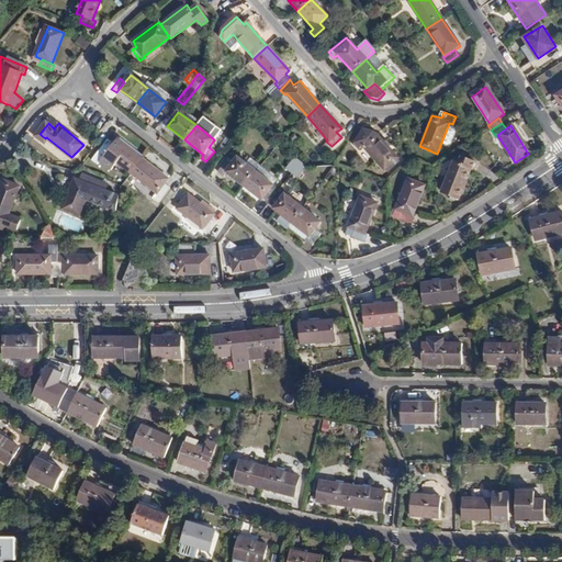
[(368,138),(364,133),(355,143),(359,147),(362,146),(384,170),(397,158),(374,134),(368,138)]
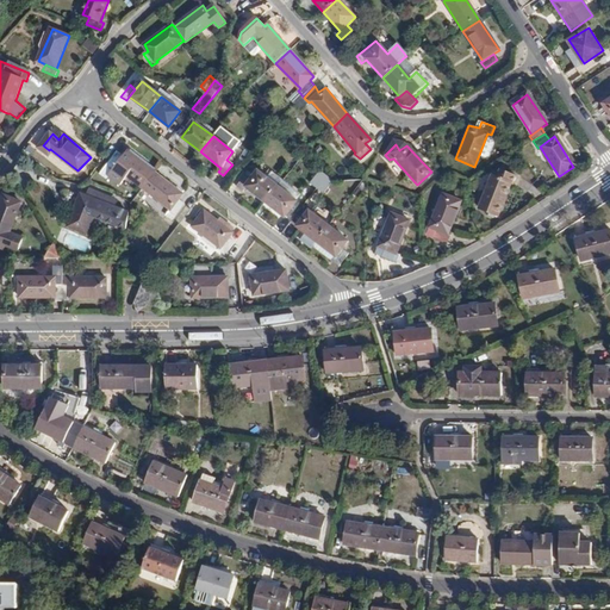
[(114,165),(122,155),(116,150),(106,162),(112,167),(114,165)]
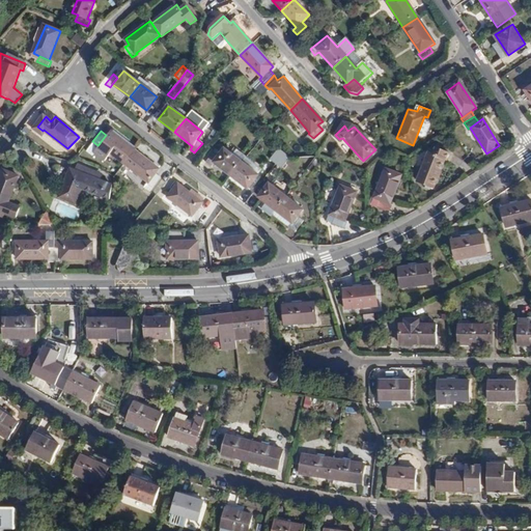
[(109,131),(106,135),(100,143),(123,163),(134,149),(109,131)]
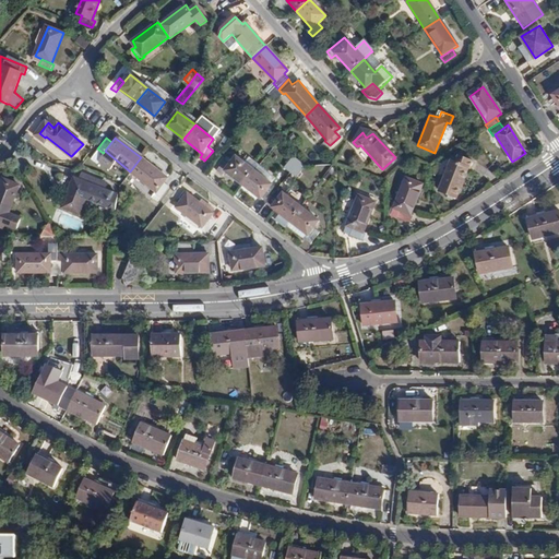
[(166,177),(141,157),(130,171),(155,191),(162,182),(166,177)]
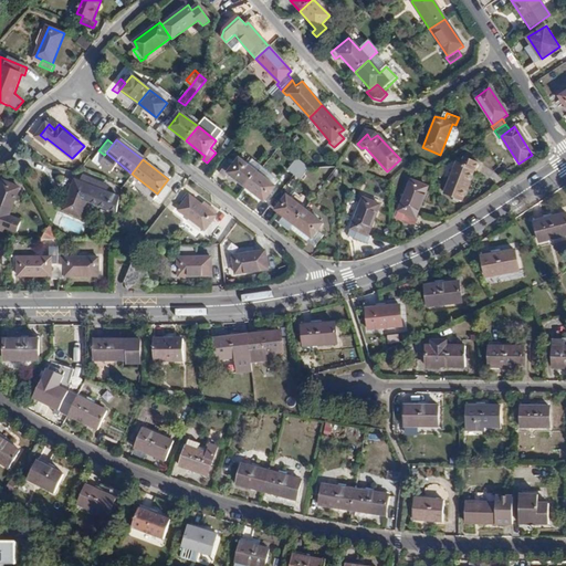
[(228,161),(219,173),(226,178),(229,174),(245,187),(258,174),(240,159),(233,166),(228,161)]
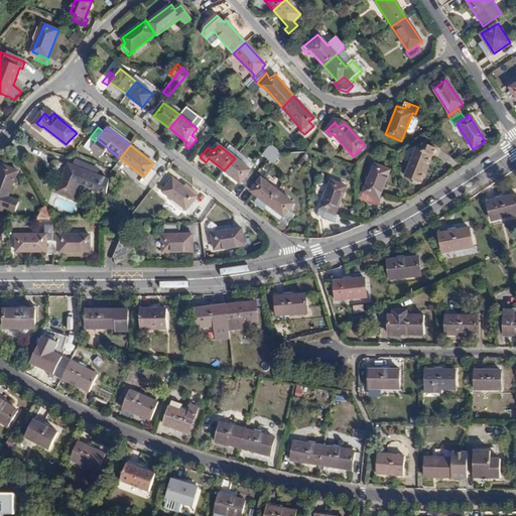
[(271,145),(262,156),(267,160),(276,149),(271,145)]
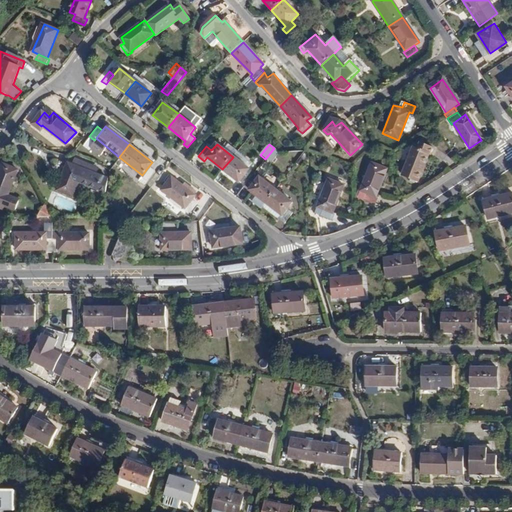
[(413,149),(401,176),(417,182),(428,155),(431,156),(433,150),(422,145),(419,151),(413,149)]
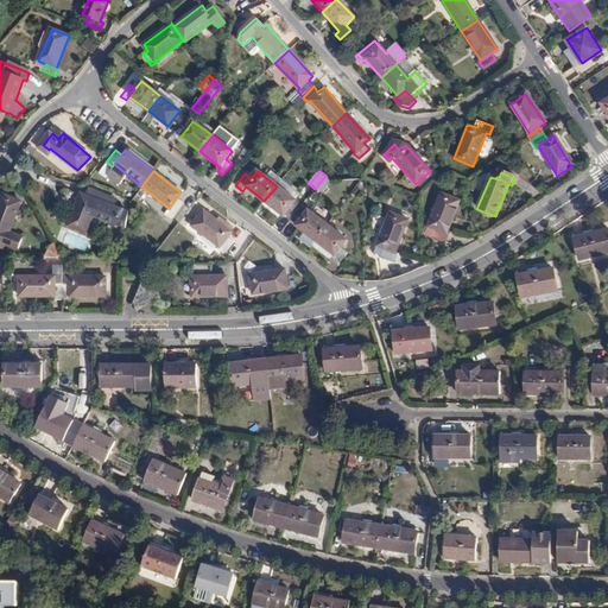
[(330,181),(325,176),(315,189),(321,194),(330,181)]
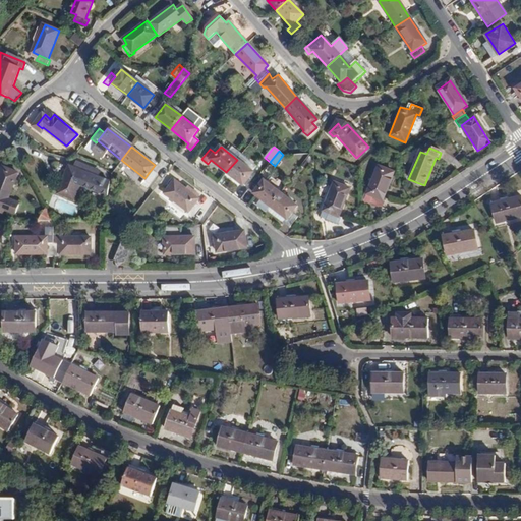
[(253,172),(237,160),(226,172),(242,185),(253,172)]
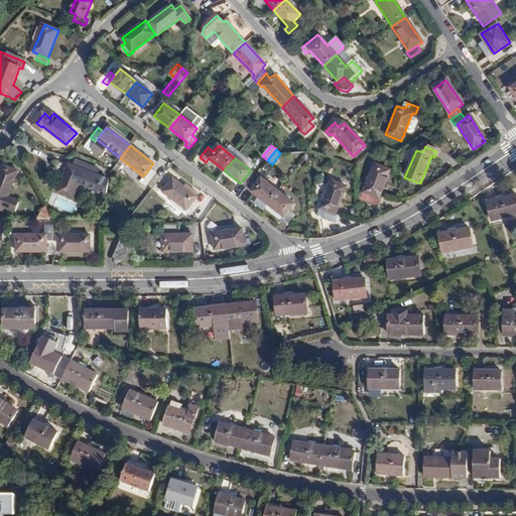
[(76,166),(70,164),(58,191),(74,198),(80,182),(107,194),(109,179),(97,175),(100,168),(89,164),(79,160),(76,166)]
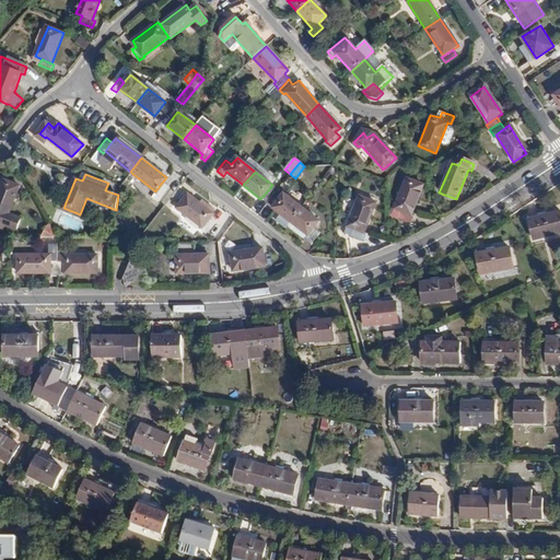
[(20,186),(3,178),(0,186),(0,228),(2,229),(4,224),(16,230),(22,219),(9,213),(20,186)]
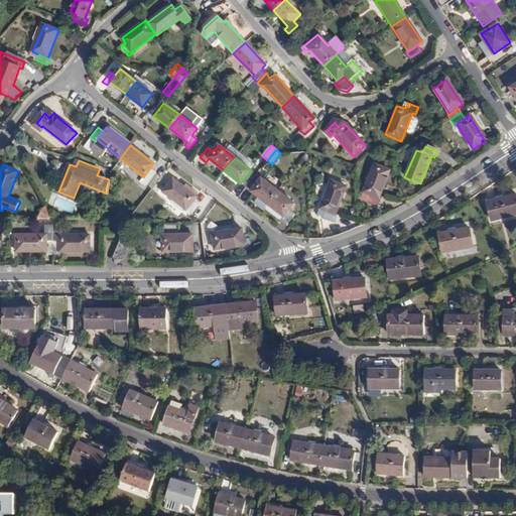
[(389,170),(373,164),(361,194),(377,200),(389,170)]
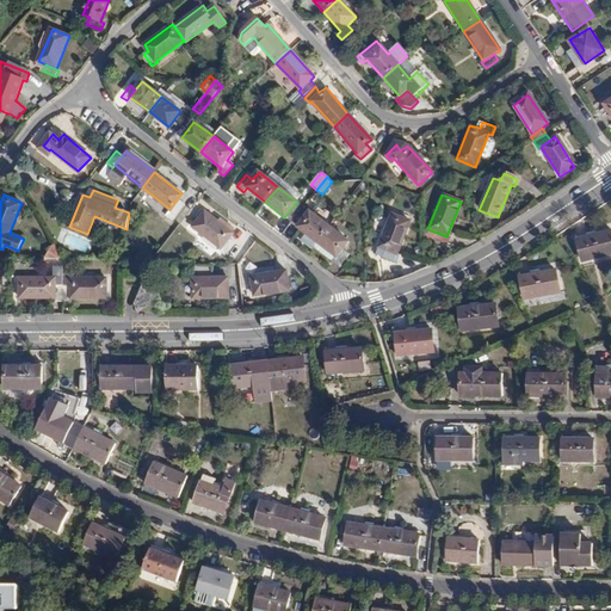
[(177,199),(170,209),(168,210),(174,215),(183,203),(177,199)]
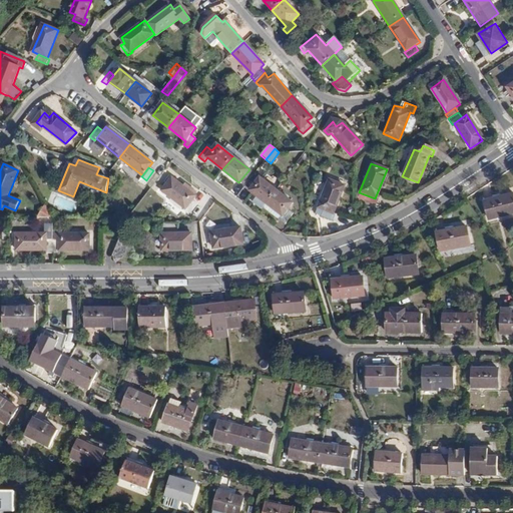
[(196,197),(172,178),(163,191),(186,210),(192,201),(196,197)]
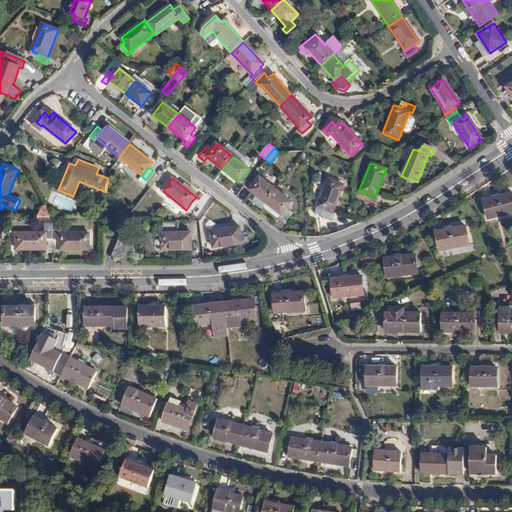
[(259,178),(248,190),(256,196),(251,202),(260,209),(262,207),(275,190),(259,178)]
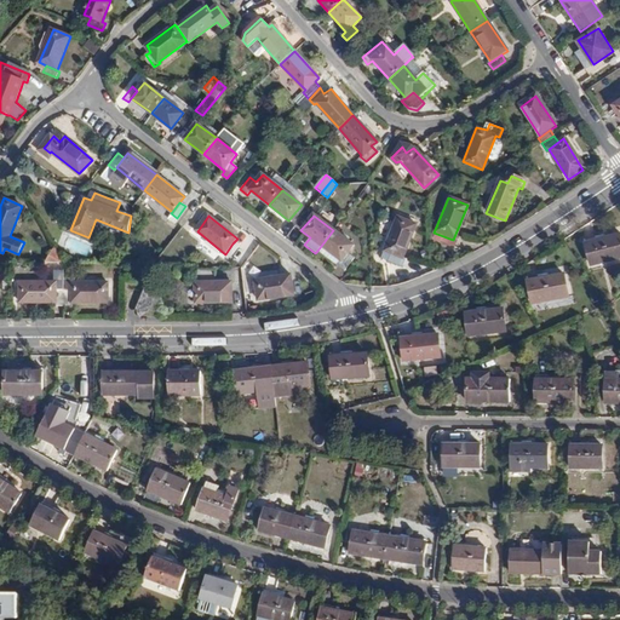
[(396,218),(383,251),(389,254),(388,260),(402,267),(405,259),(401,258),(414,224),(396,218)]
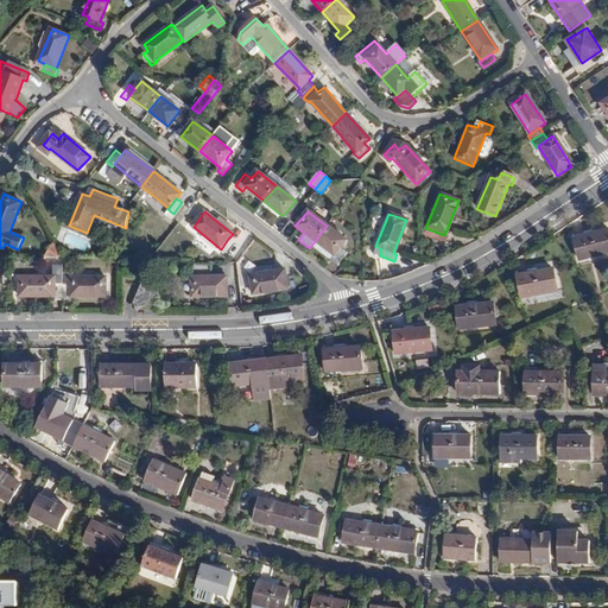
[(346,241),(327,226),(311,246),(330,260),(340,248),(346,241)]
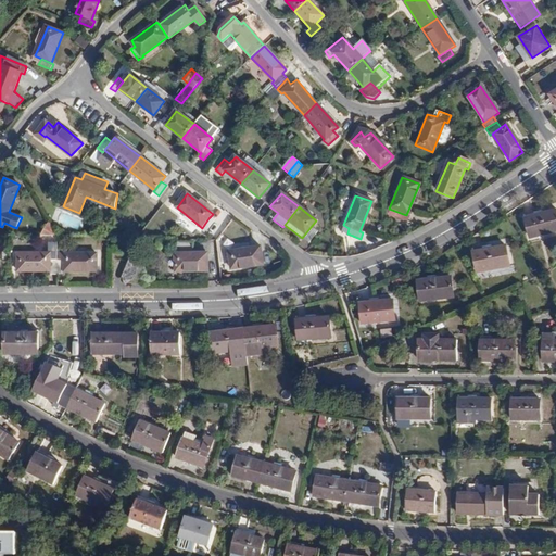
[(406,215),(389,209),(387,214),(407,222),(409,216),(406,215)]
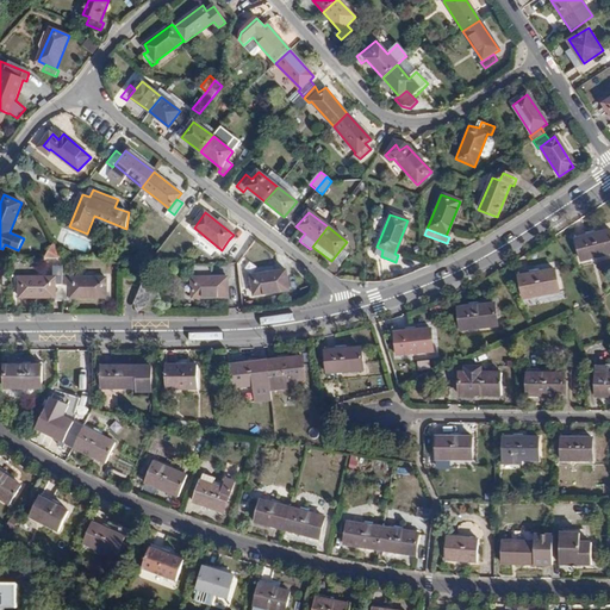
[(609,235),(577,242),(582,263),(609,256),(609,235)]
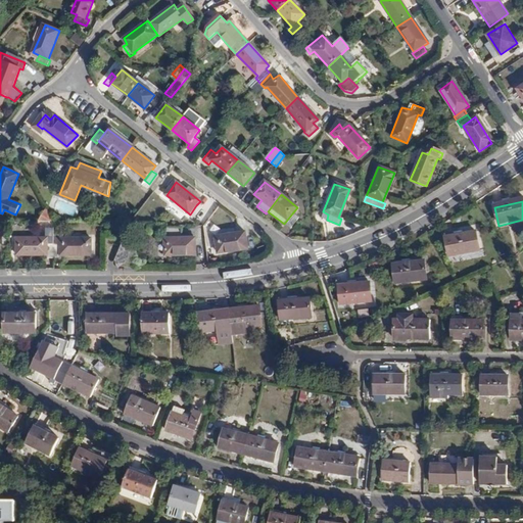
[(201,209),(196,205),(190,215),(189,216),(194,220),(201,209)]
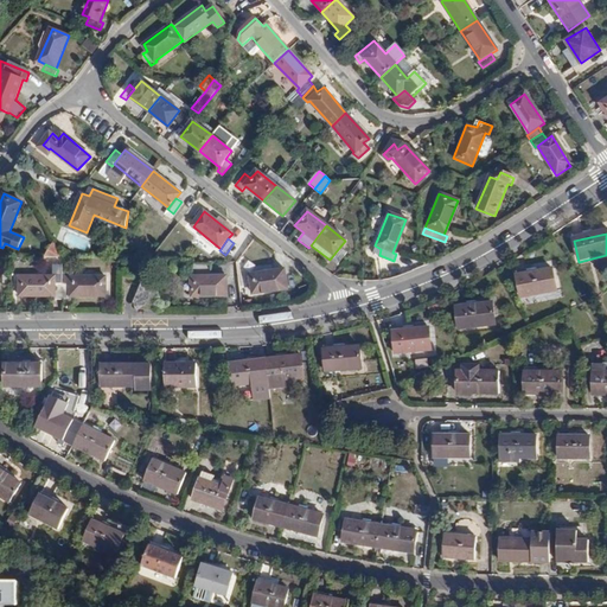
[(344,253),(339,248),(330,260),(336,264),(344,253)]
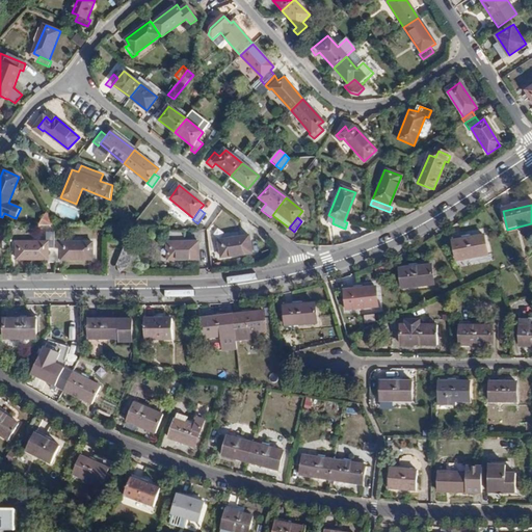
[(482,236),(451,242),(455,260),(485,254),(482,236)]
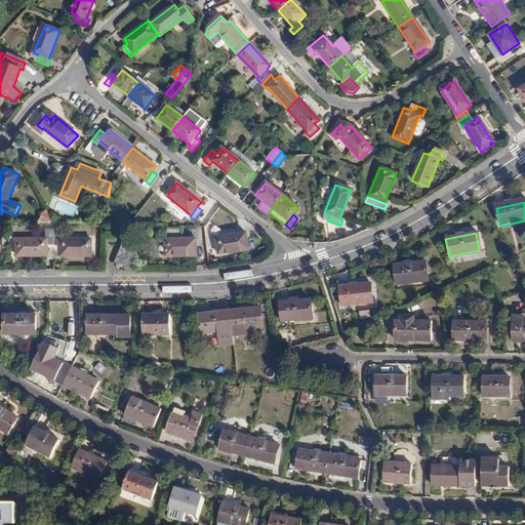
[(245,234),(215,238),(217,254),(247,250),(245,234)]
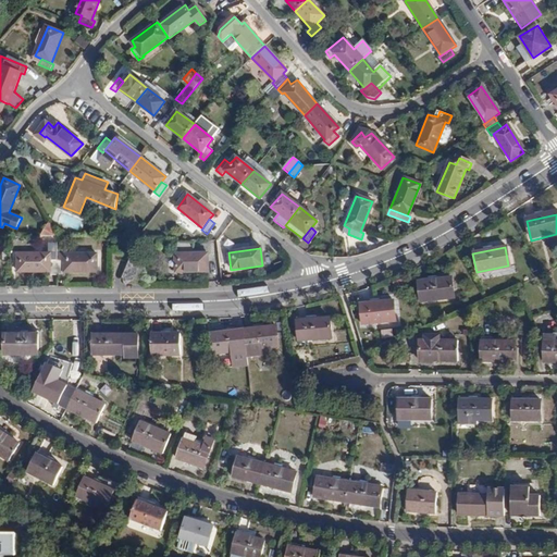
[(57,254),(17,252),(17,271),(50,272),(50,260),(57,260),(57,254)]
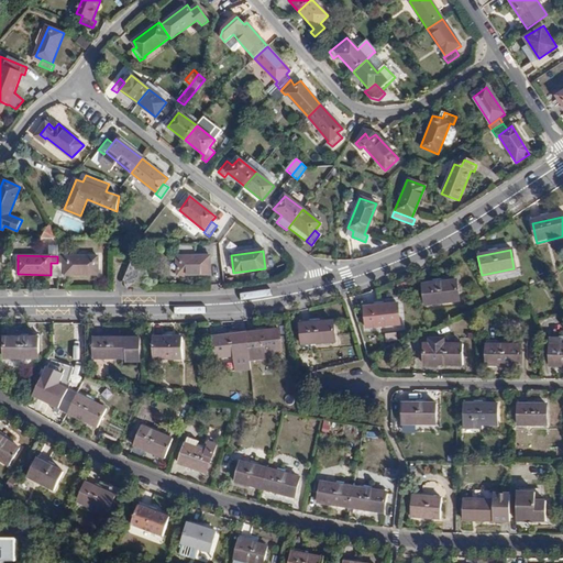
[(57,263),(65,263),(65,274),(97,274),(97,256),(57,256),(57,263)]
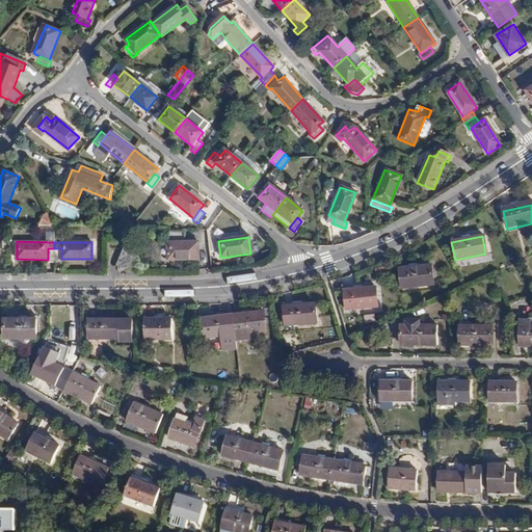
[(197,242),(167,243),(168,260),(197,260),(197,242)]
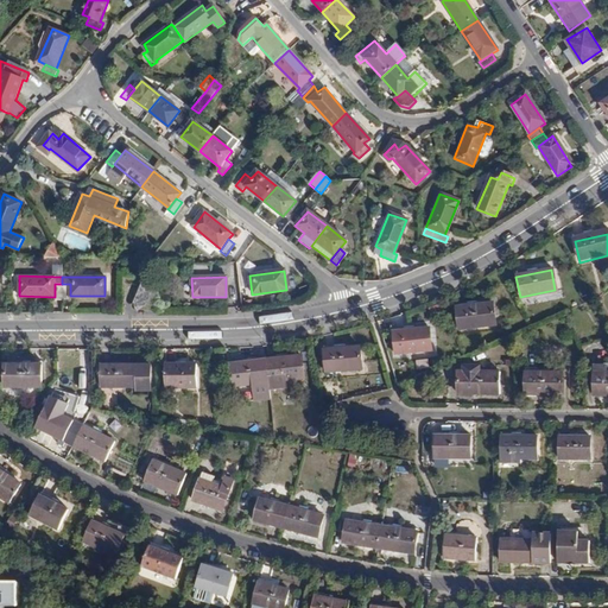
[(145,310),(154,286),(141,282),(133,306),(145,310)]
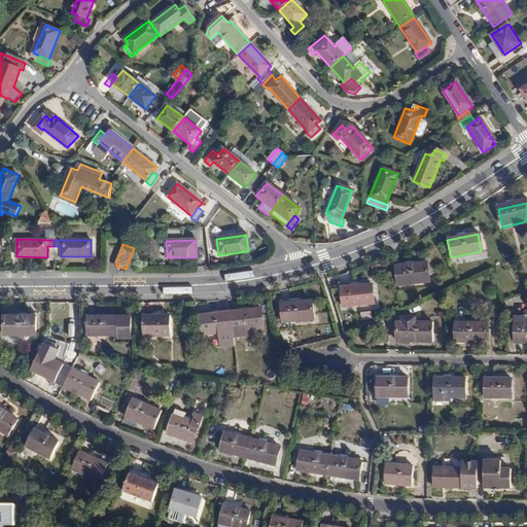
[(427,265),(397,268),(398,285),(428,283),(427,265)]
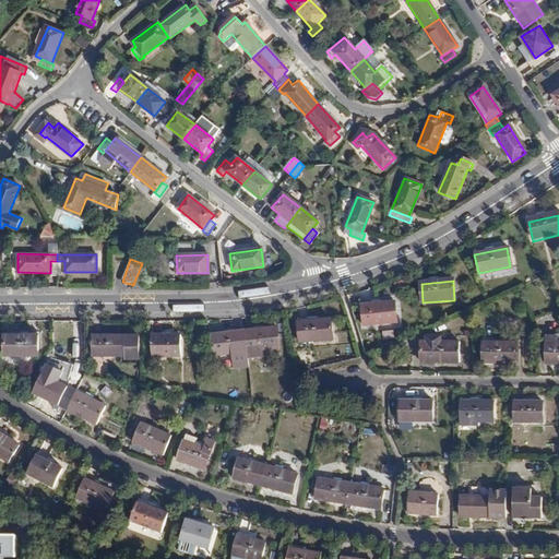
[(394,302),(361,306),(364,324),(395,321),(394,302)]
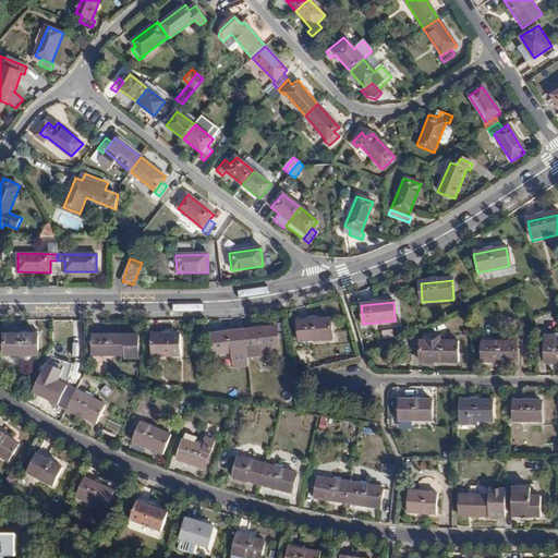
[(328,319),(296,323),(299,341),(330,338),(328,319)]
